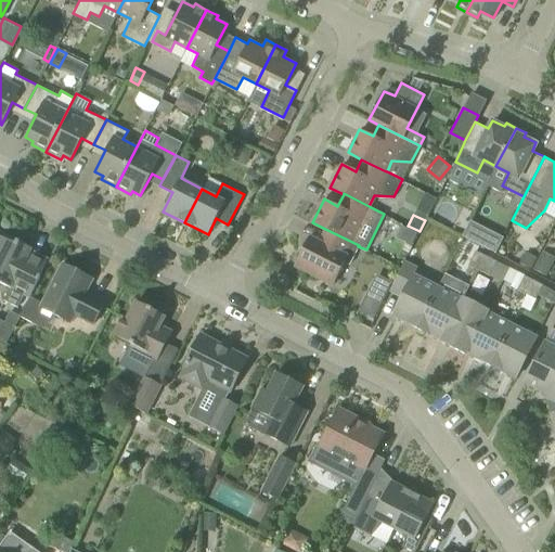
[(470,218),(463,233),(495,251),(503,234),(470,218)]
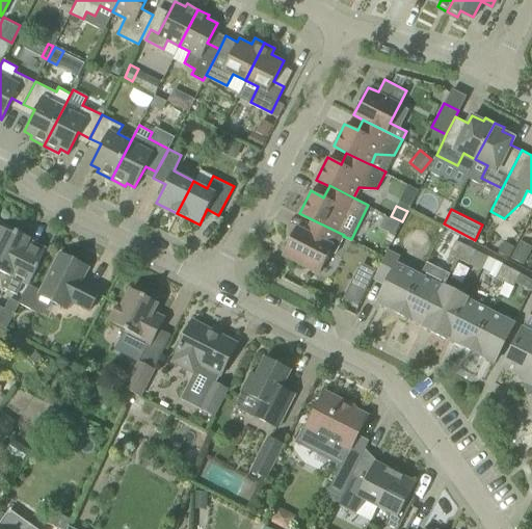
[(344,235),(312,219),(307,231),(297,226),(283,254),(318,271),(329,249),(335,253),(343,236),(344,235)]
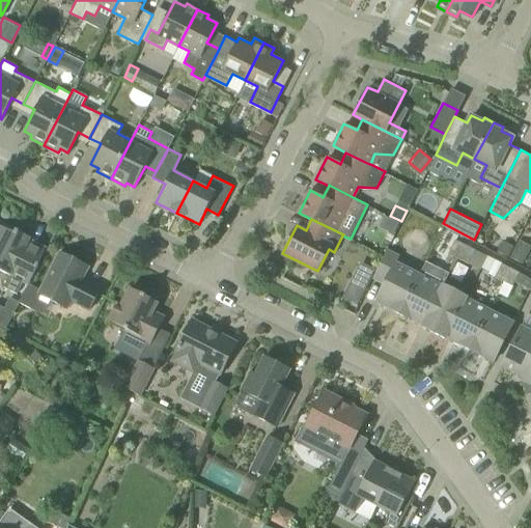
[(0,223),(0,268),(9,274),(3,285),(17,293),(23,280),(30,283),(49,245),(17,228),(15,231),(0,223)]
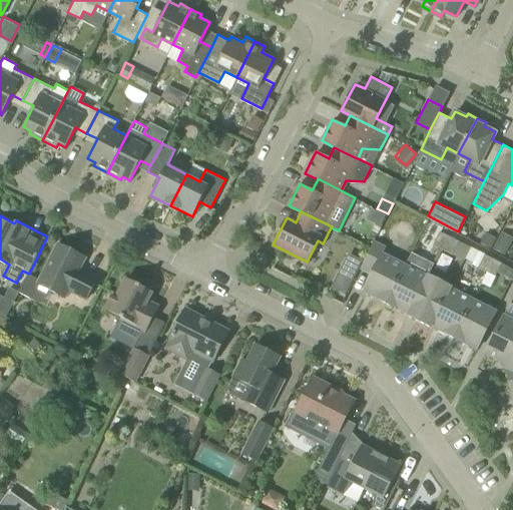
[(443,248),(450,235),(440,230),(433,243),(443,248)]
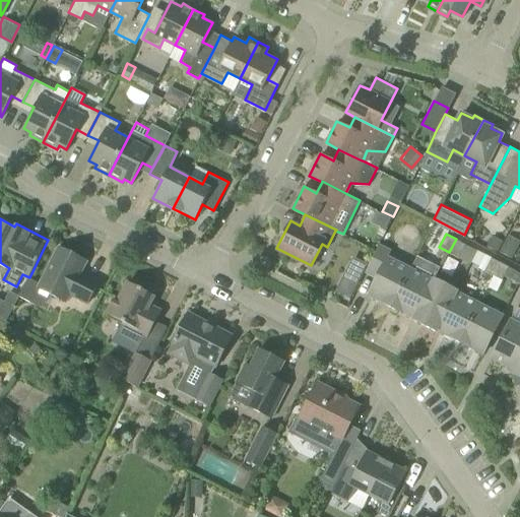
[(459,257),(465,244),(456,239),(449,252),(459,257)]
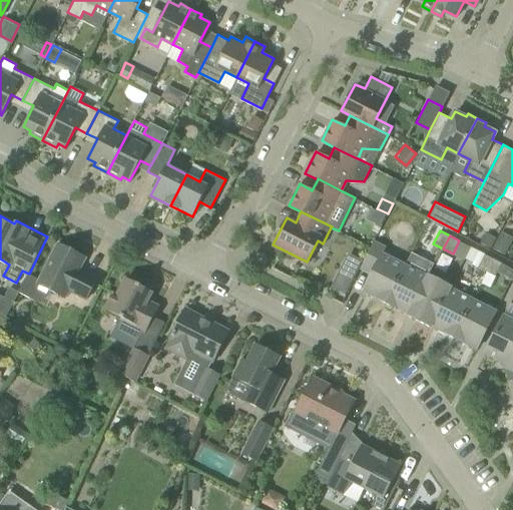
[(510,245),(497,238),(493,247),(505,253),(510,245)]
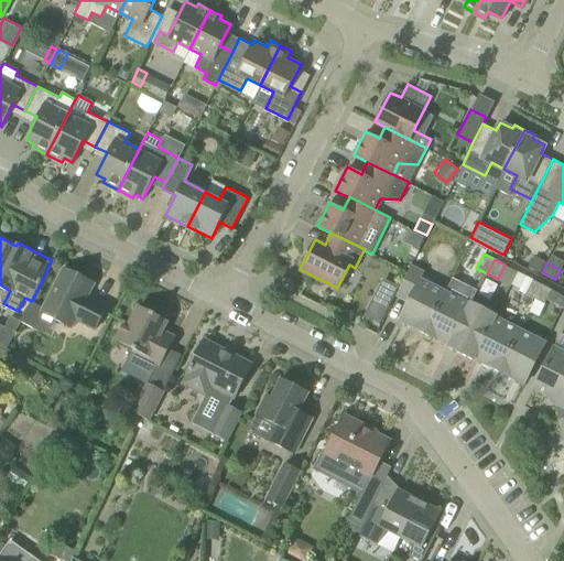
[(399,319),(423,332),(445,290),(420,278),(424,271),(411,265),(397,293),(409,300),(399,319)]
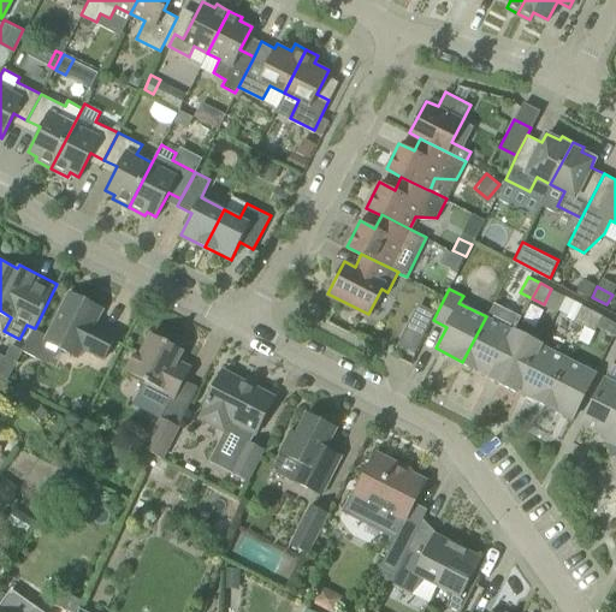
[(104,358),(117,332),(96,321),(104,308),(69,290),(45,338),(78,356),(83,348),(104,358)]
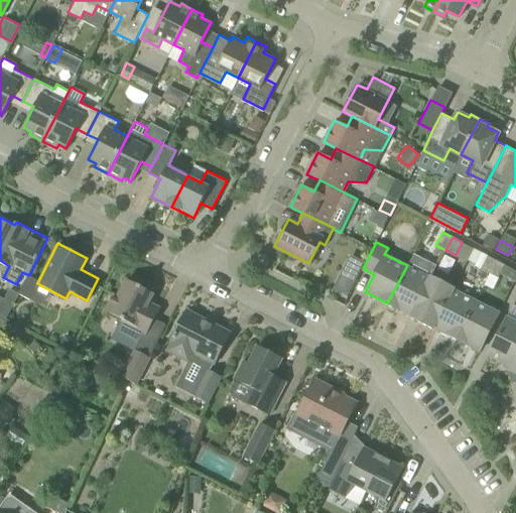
[(435,264),(413,253),(407,265),(387,303),(410,314),(429,277),(430,275),(435,264)]
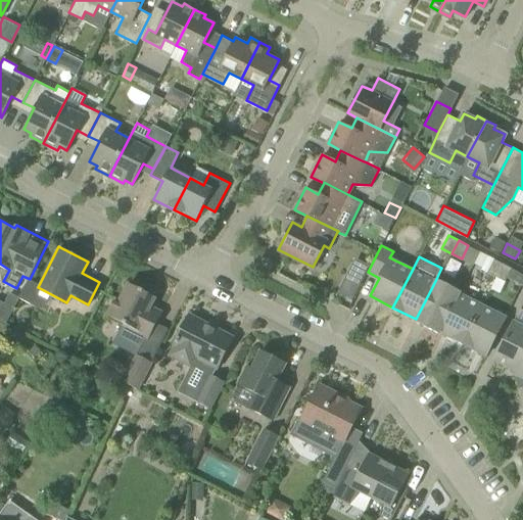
[(503,263),(494,257),(487,272),(496,276),(503,263)]
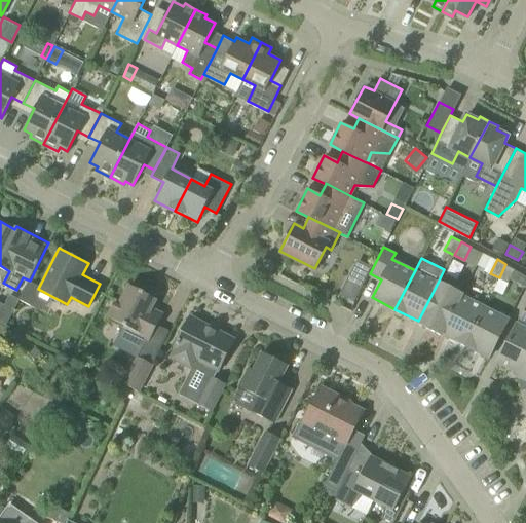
[(364,283),(370,270),(355,263),(350,275),(364,283)]
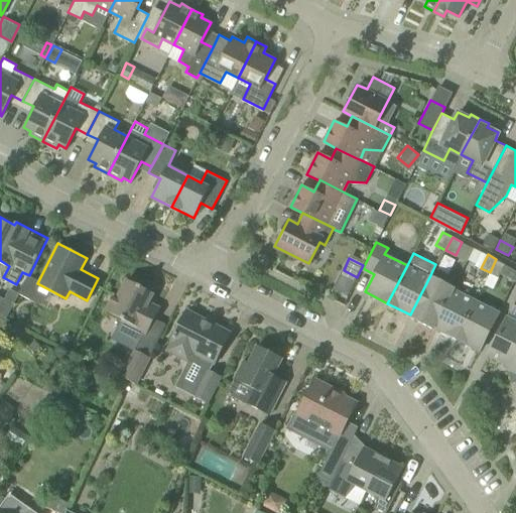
[(505,263),(496,259),(490,272),(498,277),(505,263)]
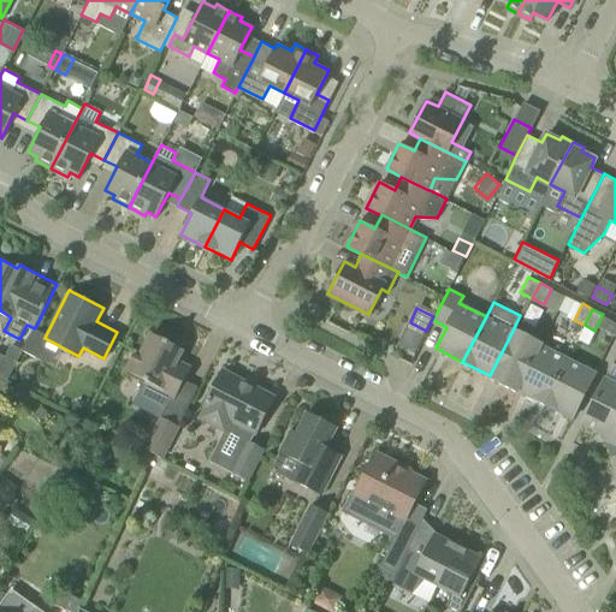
[(517,390),(542,344),(542,343),(514,328),(513,331),(490,375),(489,376),(517,391),(517,390)]
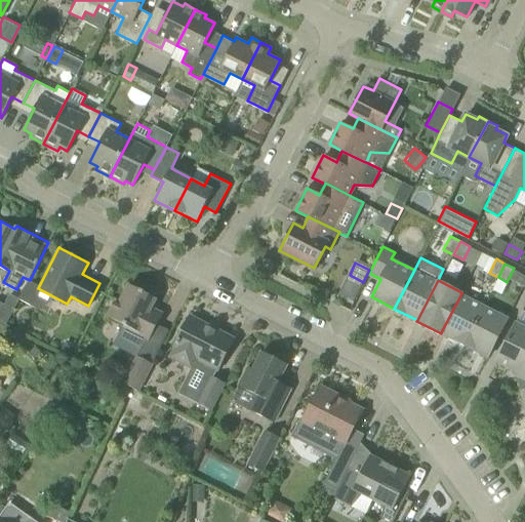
[(156,297),(128,283),(120,299),(116,297),(107,315),(124,324),(122,326),(149,339),(163,312),(152,307),(156,297)]
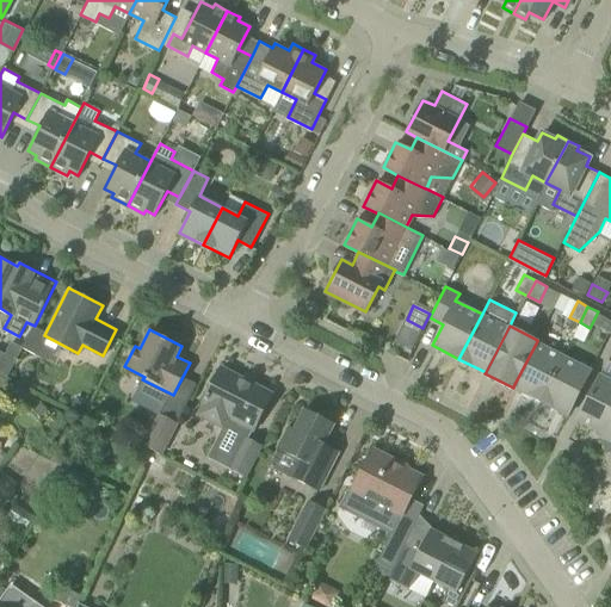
[(0,350),(0,371),(7,376),(23,346),(11,340),(5,352),(0,350)]
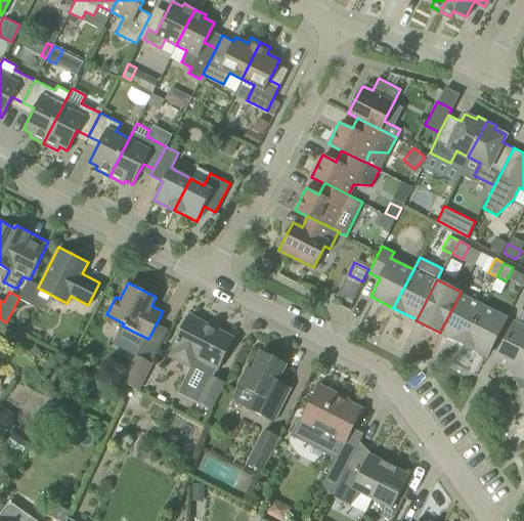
[(440,332),(464,344),(483,305),(461,293),(440,332)]
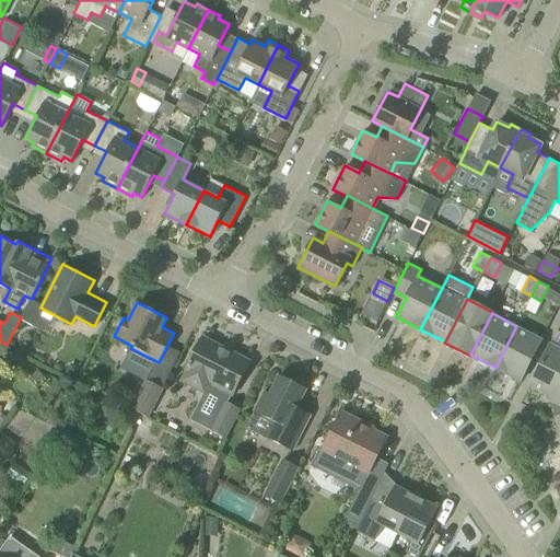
[(541,338),(516,326),(496,368),(521,380),(541,338)]
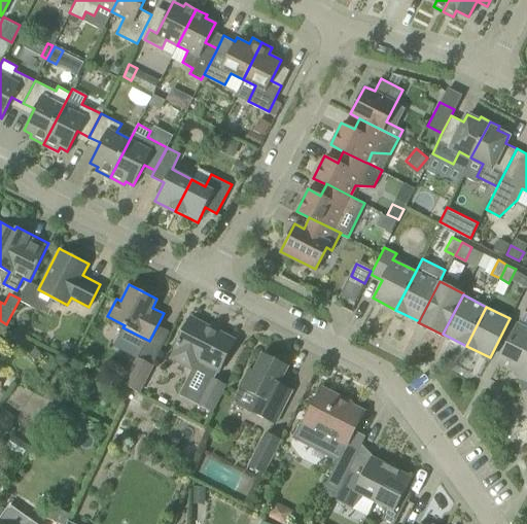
[(218,370),(235,339),(190,316),(174,347),(176,348),(171,356),(191,368),(197,359),(218,370)]
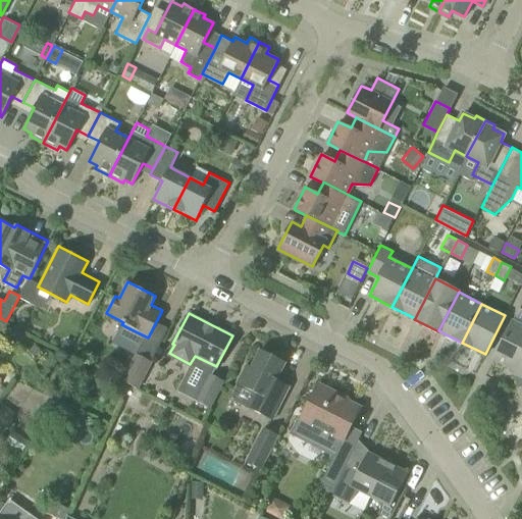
[(492,358),(512,368),(521,359),(521,324),(513,319),(492,358)]
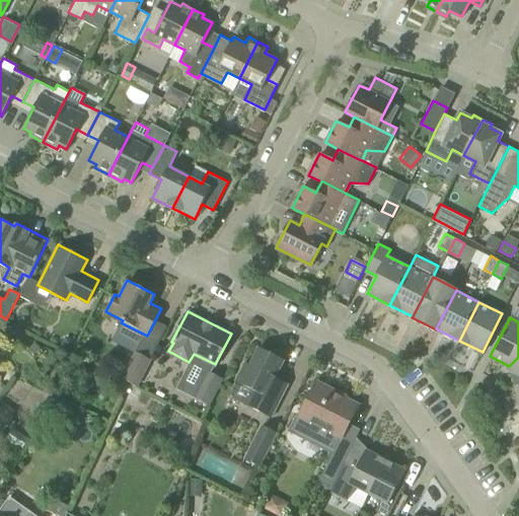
[(43,350),(34,341),(32,343),(30,340),(25,345),(35,356),(43,350)]
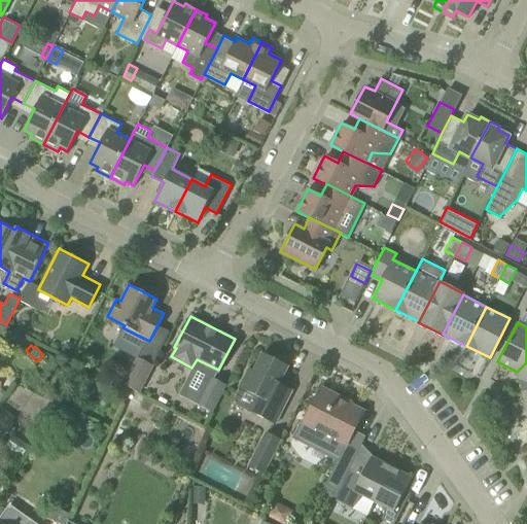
[(256,393),(249,409),(275,422),(292,389),(279,383),(288,365),(261,352),(253,370),(248,368),(239,384),(256,393)]
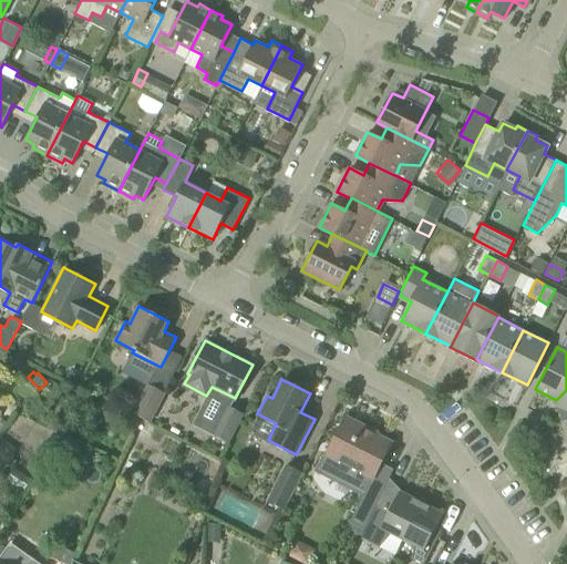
[(164,391),(148,383),(133,413),(150,421),(164,391)]
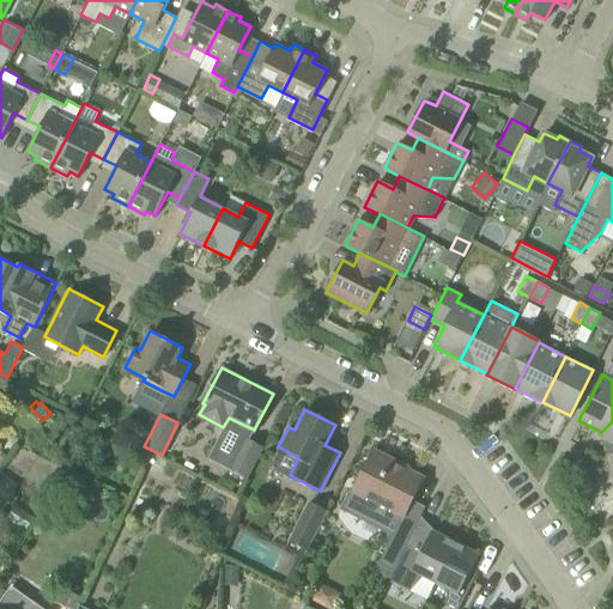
[(610,457),(612,456),(612,421),(601,432),(610,457)]
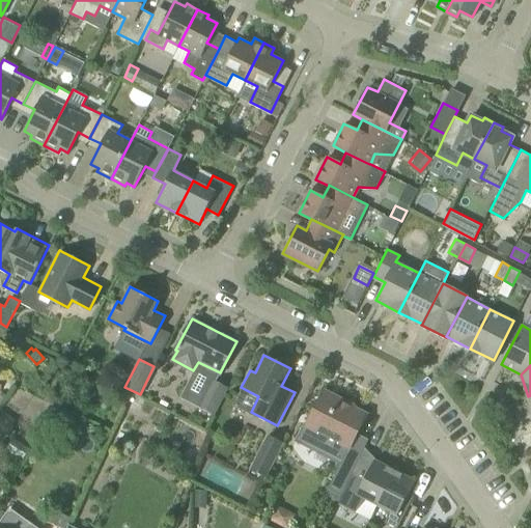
[(198,407),(214,414),(227,386),(213,379),(198,407)]
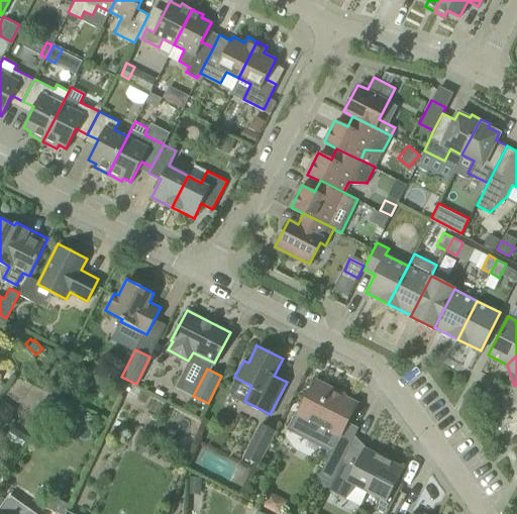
[(318,475),(331,481),(341,461),(348,446),(337,441),(357,403),(328,388),(327,385),(320,381),(317,382),(314,381),(298,412),(295,410),(286,428),(287,428),(289,424),(308,434),(332,447),(318,475)]
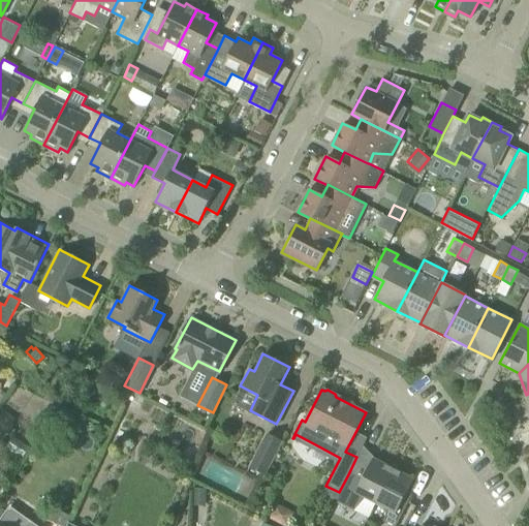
[(16,416),(0,407),(0,430),(6,434),(13,423),(12,423),(16,416)]
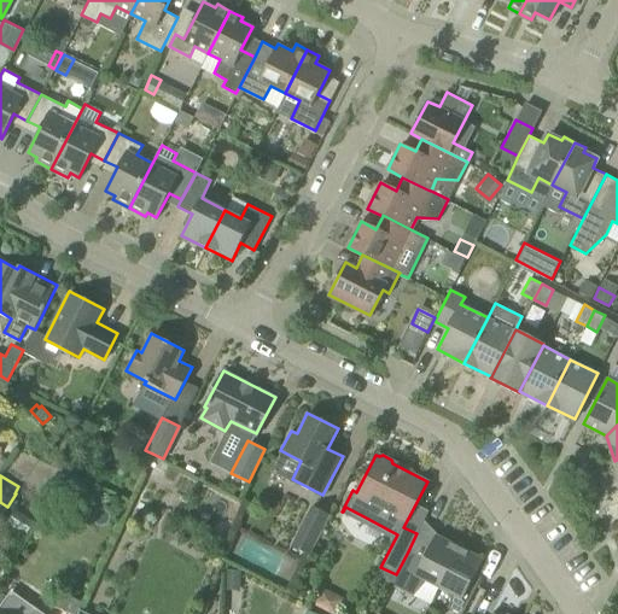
[(312,506),(291,544),(309,553),(328,514),(312,506)]
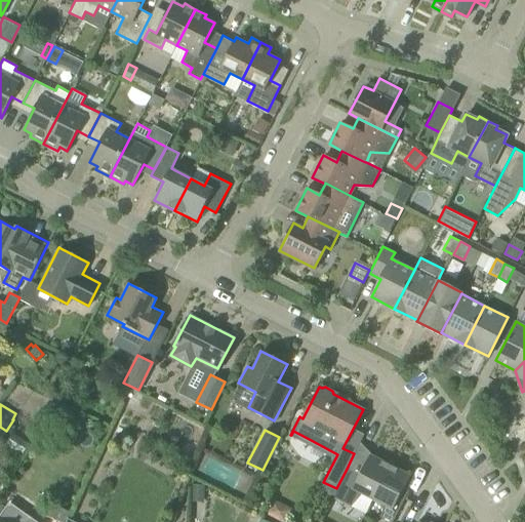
[(362,492),(372,498),(390,465),(370,454),(359,475),(347,469),(336,488),(332,496),(351,506),(362,492)]
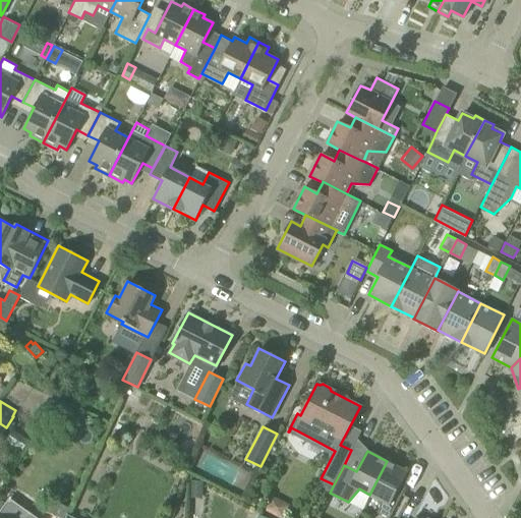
[(387,461),(369,495),(381,500),(379,512),(390,517),(403,492),(402,481),(407,471),(387,461)]
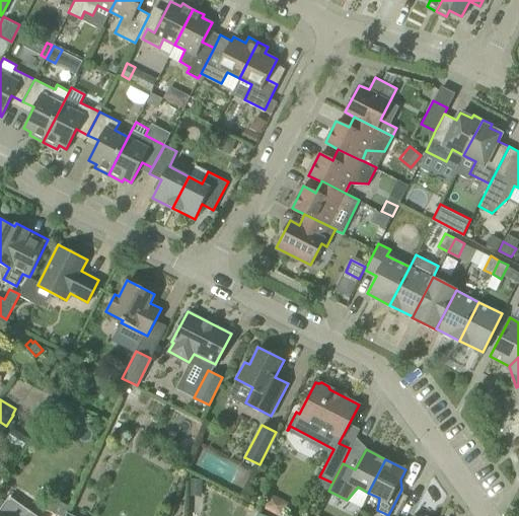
[(41,515),(60,515),(66,504),(49,497),(41,515)]
